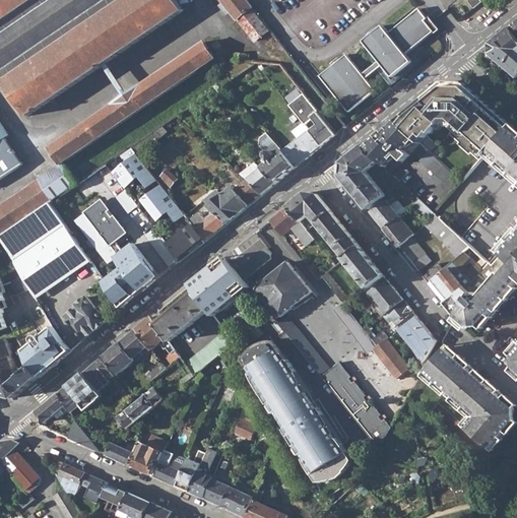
[(19,0),(0,13),(0,75),(110,0),(19,0)]
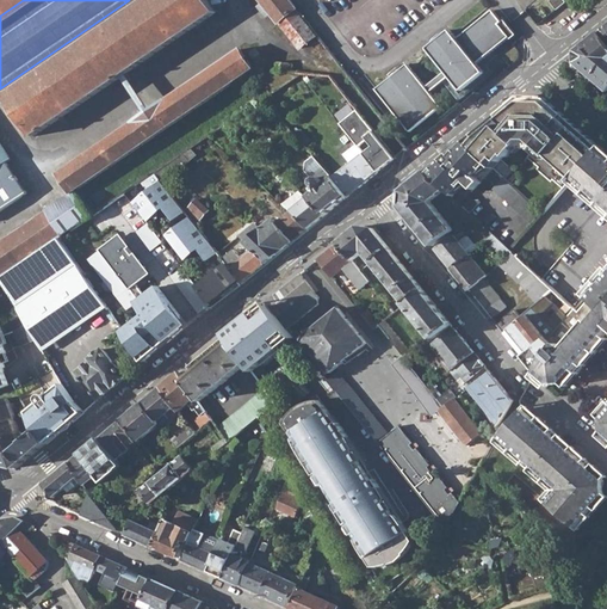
[(0,16),(23,0),(0,0),(0,16)]
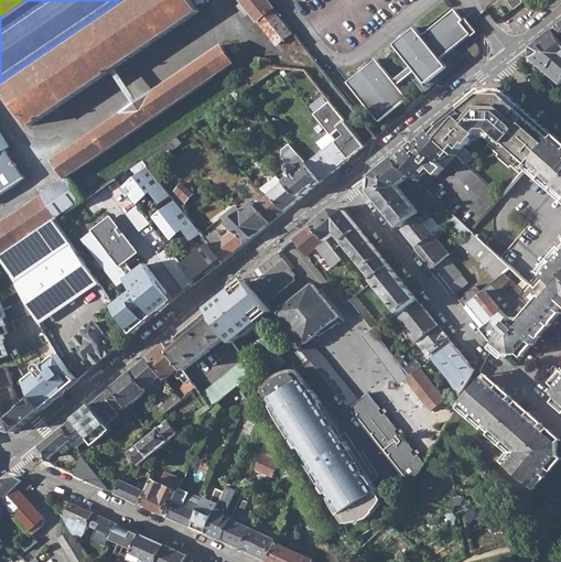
[(119,0),(0,82),(0,84),(24,120),(194,7),(193,6),(189,0),(119,0)]
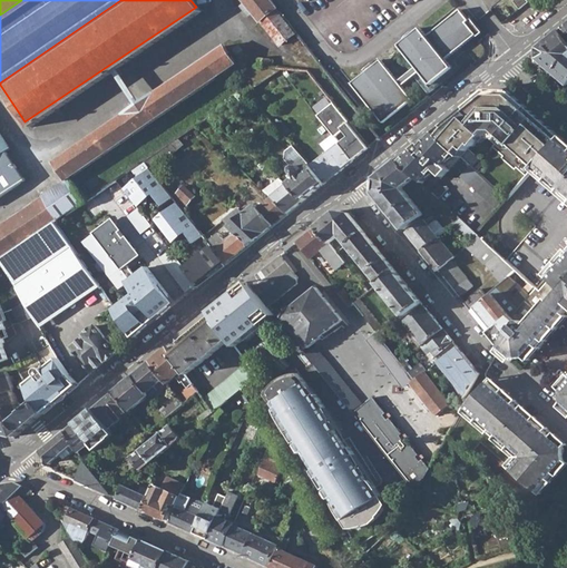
[(241,0),(255,17),(271,5),(267,0),(241,0)]
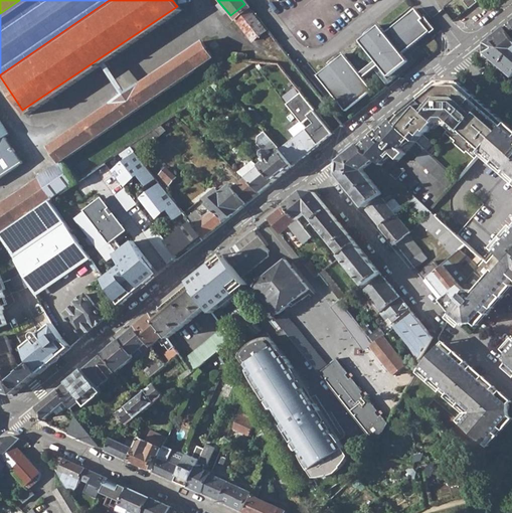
[(462,0),(461,1),(466,8),(474,1),(473,0),(462,0)]
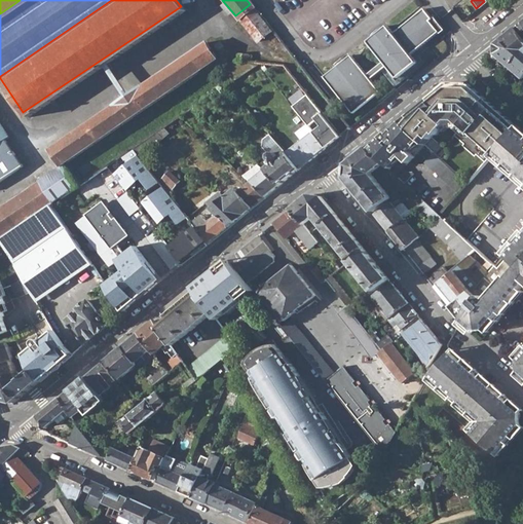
[(253,38),(257,35),(268,27),(250,4),(235,15),(253,38)]
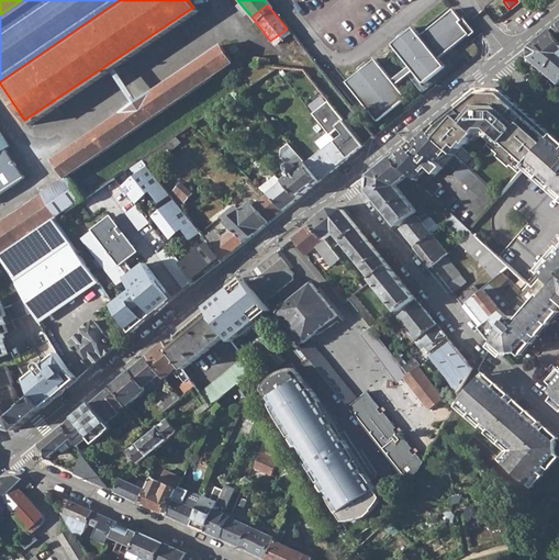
[(342,81),(373,121),(402,97),(392,84),(412,68),(423,81),(443,65),(436,56),(467,33),(457,20),(459,19),(451,9),(451,8),(417,34),(411,26),(391,42),(407,64),(388,79),(371,58),(342,81)]
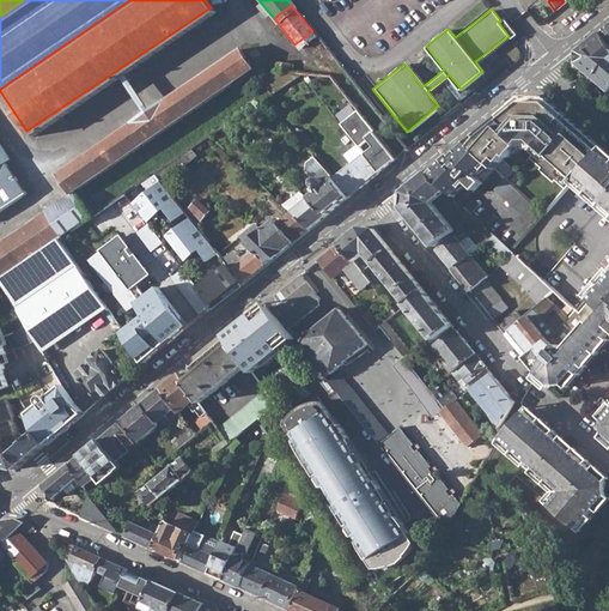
[(608,88),(608,42),(608,43),(608,42),(608,22),(576,49),(576,61),(608,90),(608,88)]
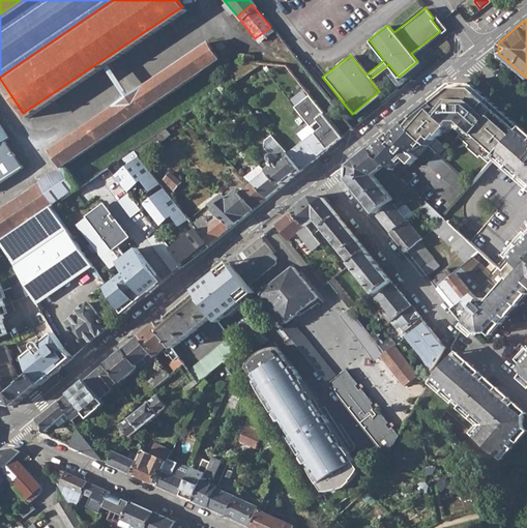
[(279,37),(270,27),(259,35),(267,46),(279,37)]
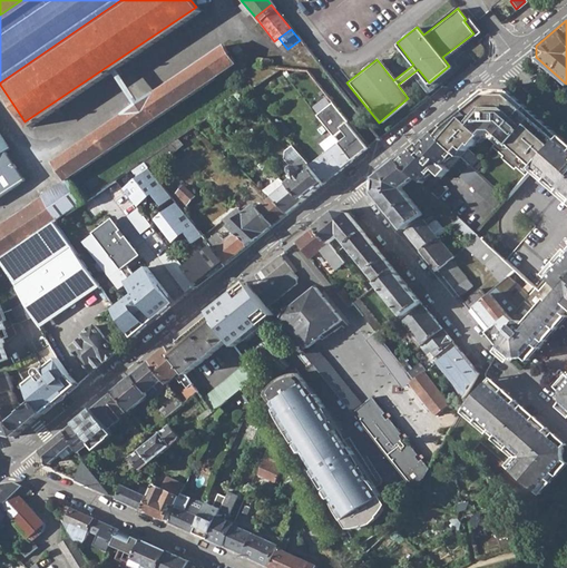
[(49,158),(62,177),(66,175),(233,61),(221,42),(49,158)]
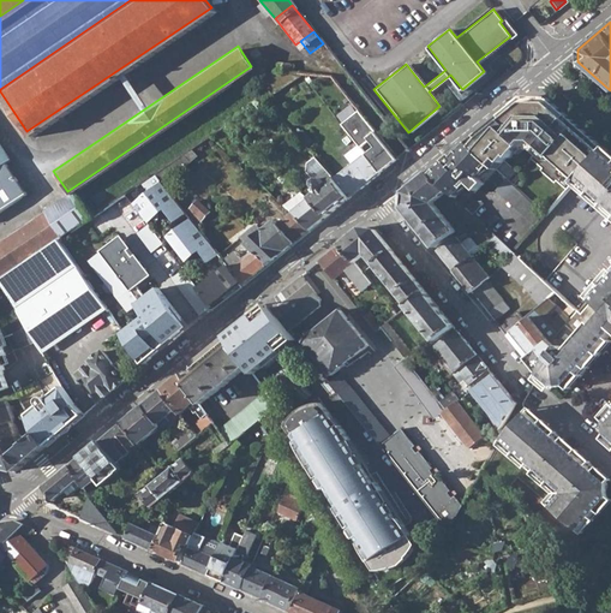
[(509,183),(511,185),(520,174),(501,158),(504,154),(507,155),(521,138),(529,138),(573,176),(583,164),(600,146),(545,95),(519,96),(463,141),(465,141),(487,162),(502,177),(507,180),(509,183)]
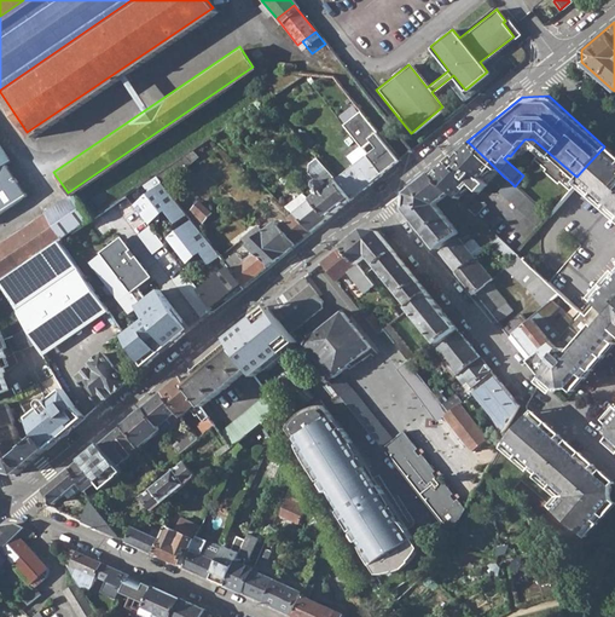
[(369,160),(379,173),(398,159),(375,130),(365,138),(376,154),(369,160)]
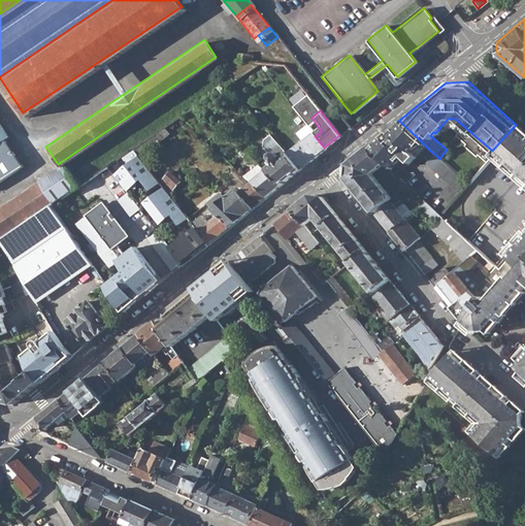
[(296,122),(303,131),(307,127),(301,119),(296,122)]
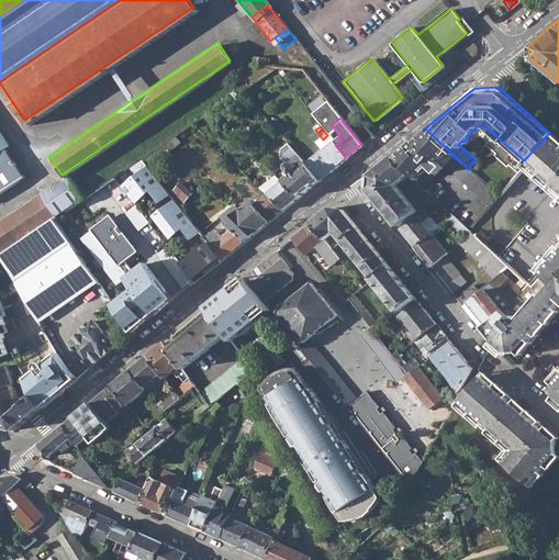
[(431,175),(439,166),(435,160),(446,148),(425,129),(413,142),(411,140),(404,145),(391,158),(413,178),(421,170),(425,175),(431,175)]
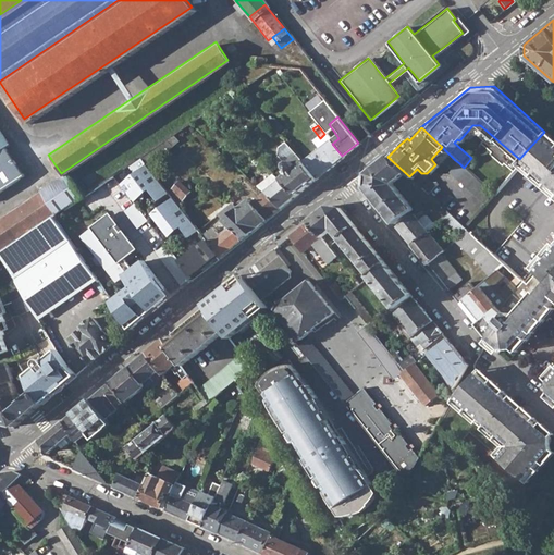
[(553,139),(544,132),(529,148),(519,159),(553,189),(553,248),(534,271),(524,283),(519,280),(495,306),(503,313),(487,337),(500,348),(511,347),(549,304),(553,298),(553,139)]
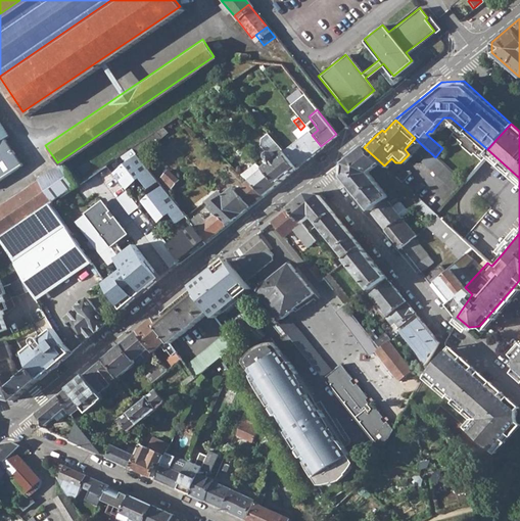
[(0,178),(25,162),(0,126),(0,178)]
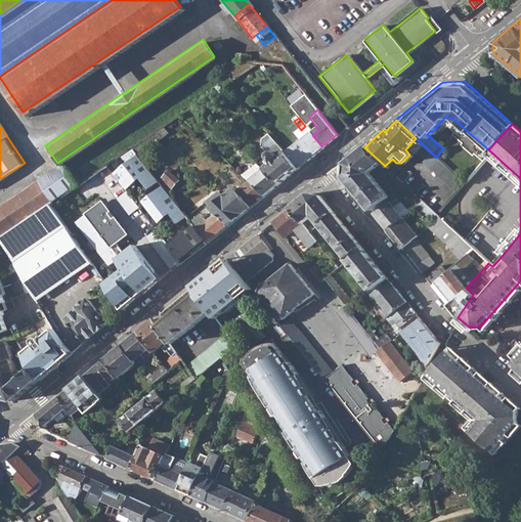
[(131,146),(136,153),(161,135),(156,129),(131,146)]
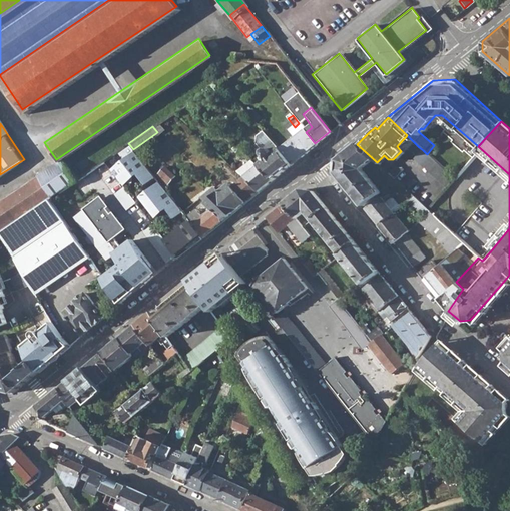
[(277,147),(290,163),(315,143),(306,132),(302,127),(277,147)]
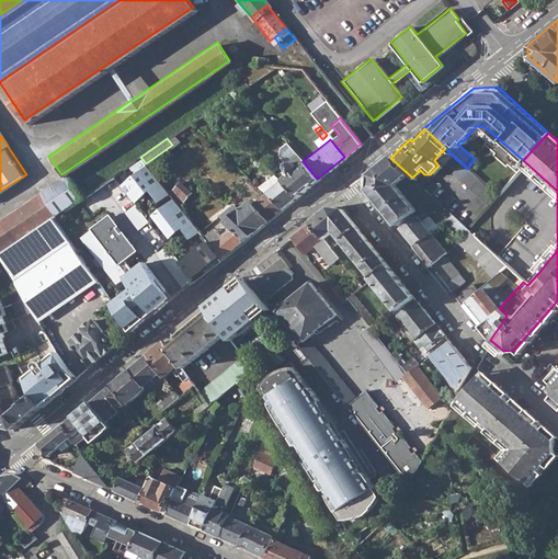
[(303,161),(285,141),(277,147),(276,153),(284,163),(284,167),(288,173),(282,178),(296,195),(317,179),(303,161)]
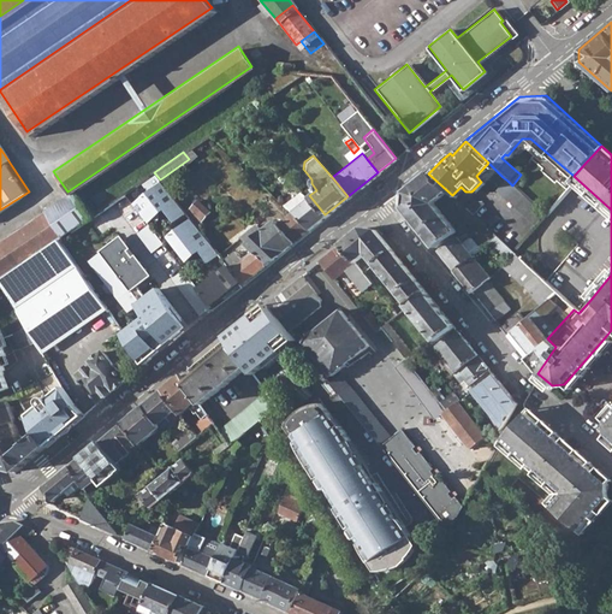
[(400,205),(433,246),(453,229),(432,199),(437,194),(468,223),(475,217),(469,212),(463,205),(452,195),(428,173),(426,171),(402,190),(400,205)]
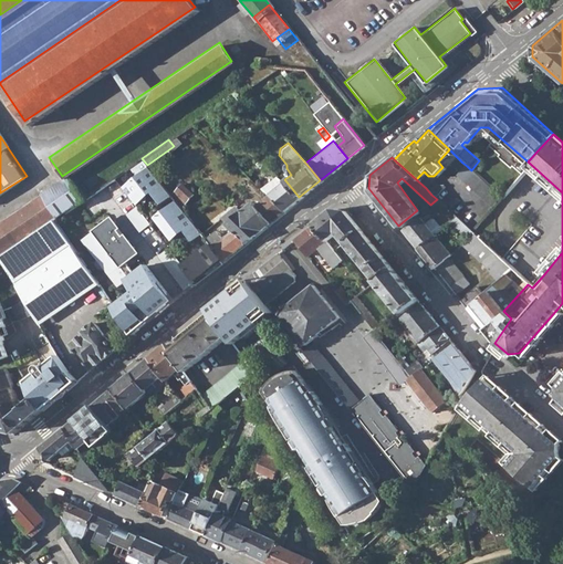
[(159,201),(169,192),(167,190),(147,165),(142,158),(129,166),(135,174),(121,185),(124,189),(134,202),(150,189),(159,201)]
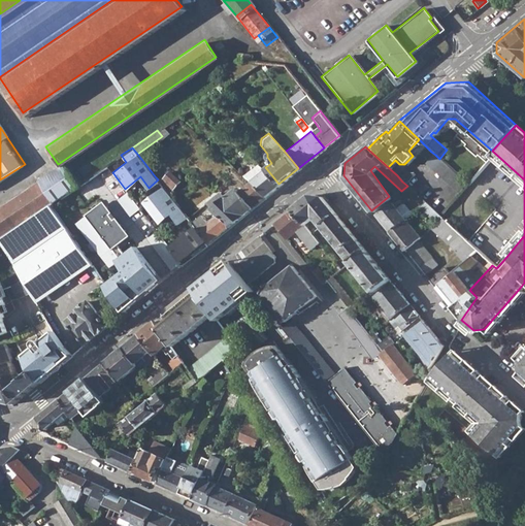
[(524,230),(503,255),(506,257),(524,235),(524,179),(492,151),(490,153),(524,184),(524,230)]
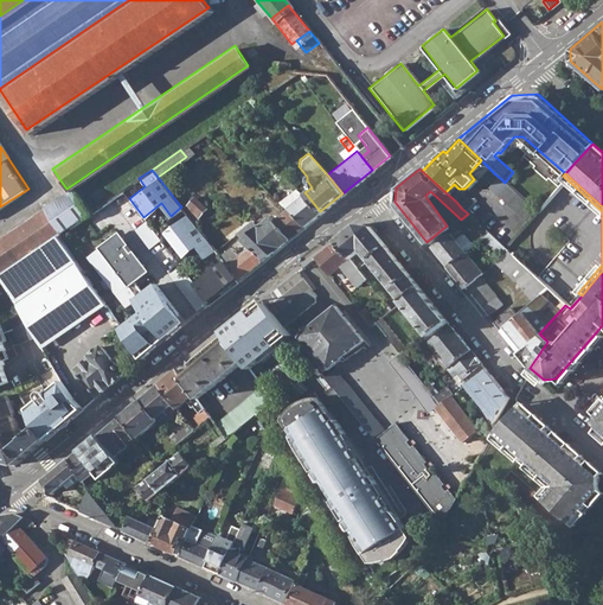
[(495,174),(485,185),(491,191),(502,180),(500,178),(495,174)]
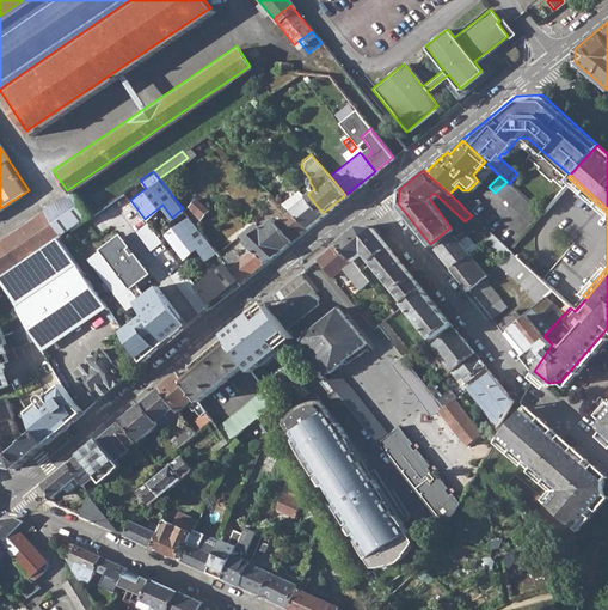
[(509,184),(507,182),(495,193),(524,221),(536,209),(509,184)]
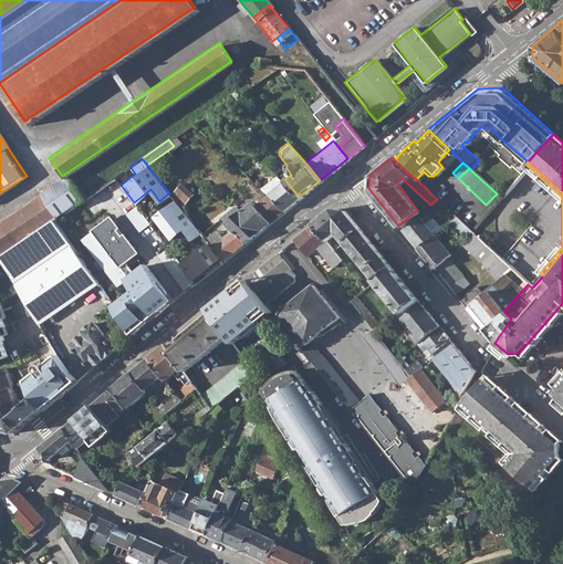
[(82,198),(65,174),(62,176),(38,192),(54,217),(82,198)]
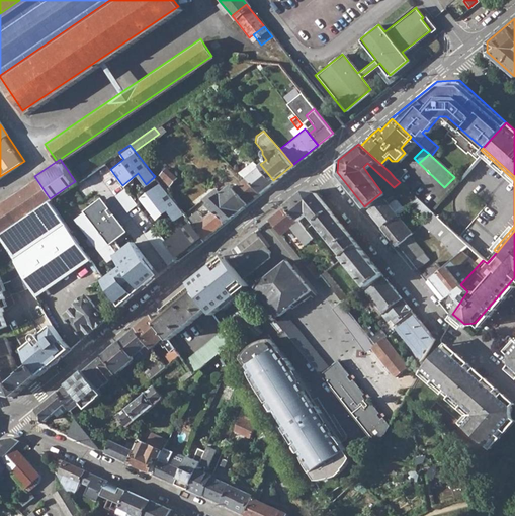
[(0,199),(34,176),(24,161),(0,176),(0,199)]
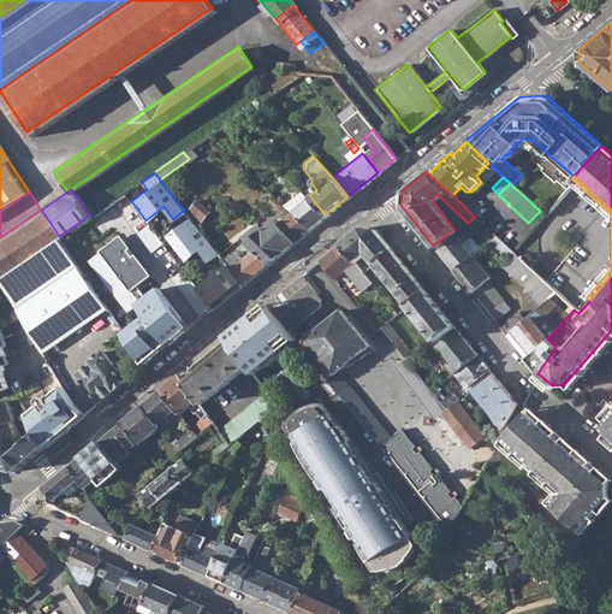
[(188,216),(192,220),(207,207),(196,195),(182,207),(184,210),(188,216)]
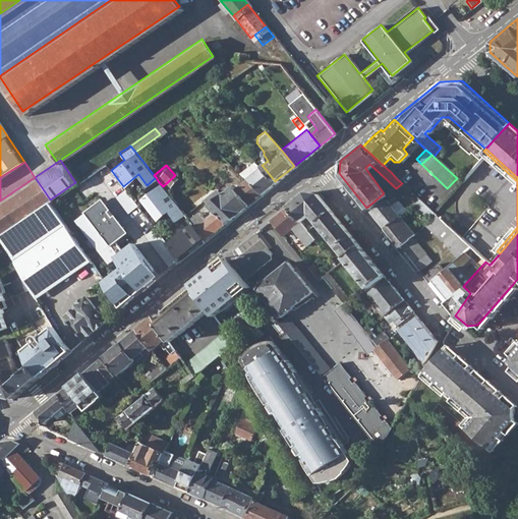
[(247,177),(261,192),(275,181),(262,165),(247,177)]
